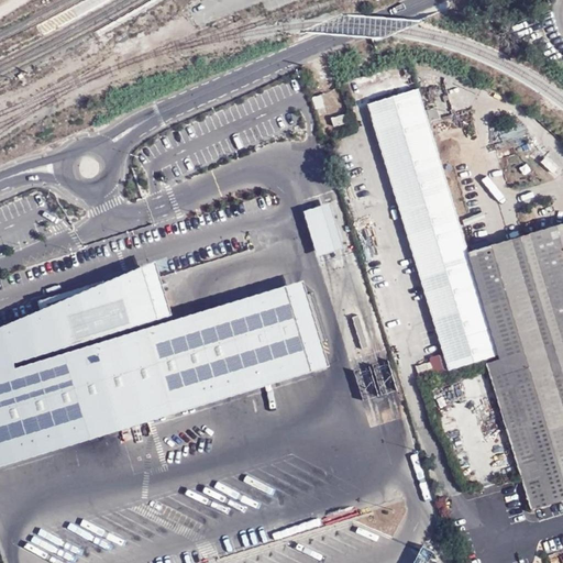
[(415,84),(409,66),(405,67),(410,85),(415,84)]
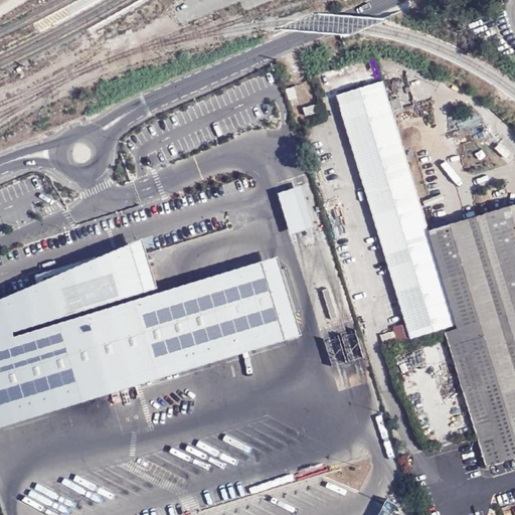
[(456,326),(427,231),(383,82),(337,97),(406,324),(410,339),(410,340),(456,326)]
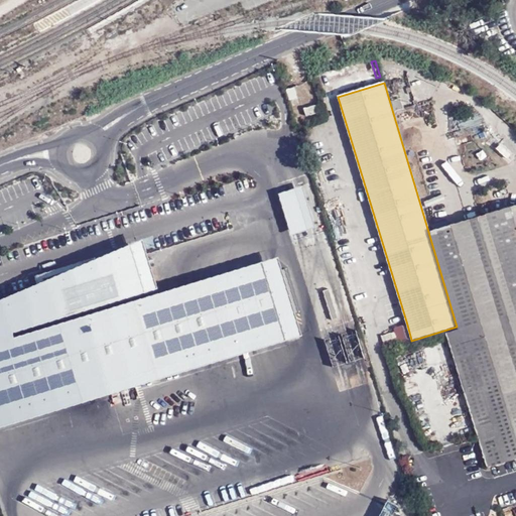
[(315,105),(303,110),(306,117),(318,113),(315,105)]
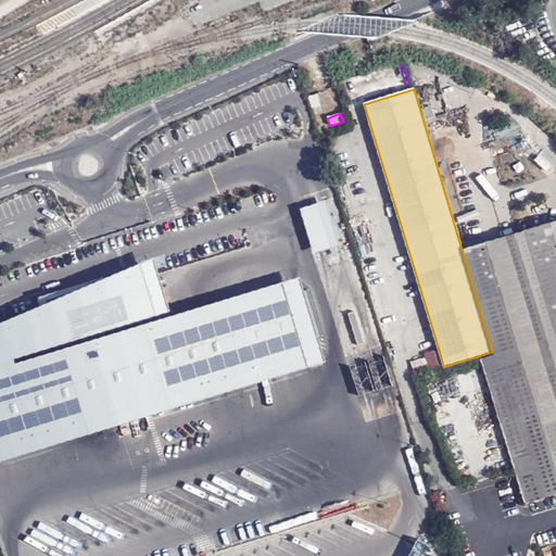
[(451,119),(432,123),(434,134),(453,130),(451,119)]
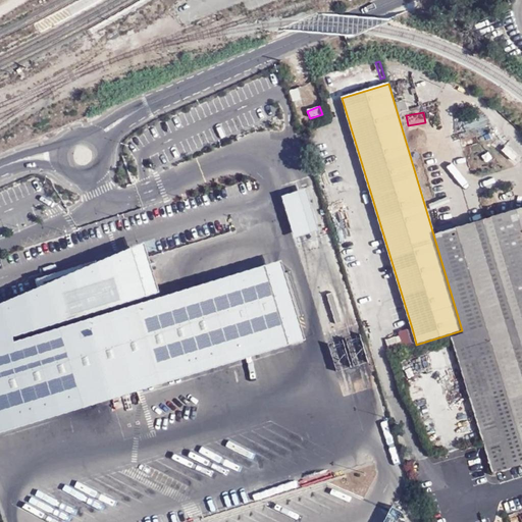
[(512,162),(520,156),(509,144),(502,151),(512,162)]
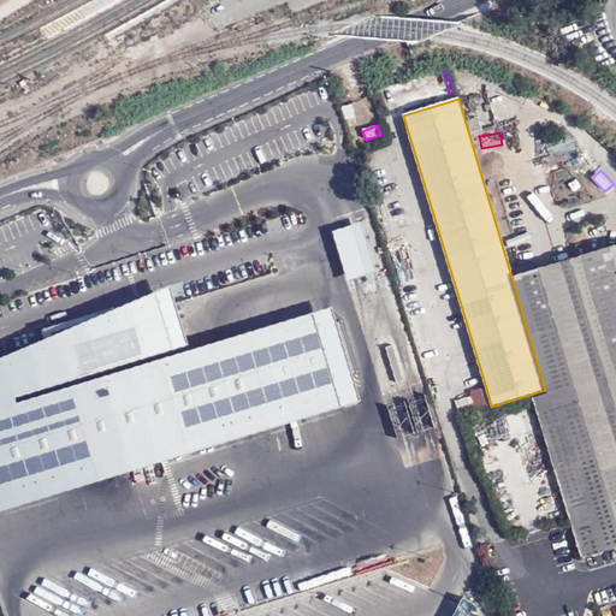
[(615,244),(513,276),(546,389),(548,394),(546,394),(531,398),(580,558),(615,546),(615,244)]
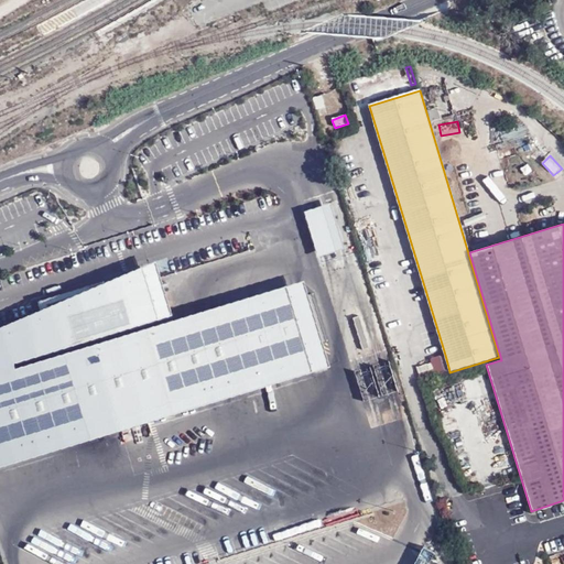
[(0,324),(0,466),(338,366),(314,280),(182,311),(172,283),(163,258),(100,281),(43,305),(0,324)]
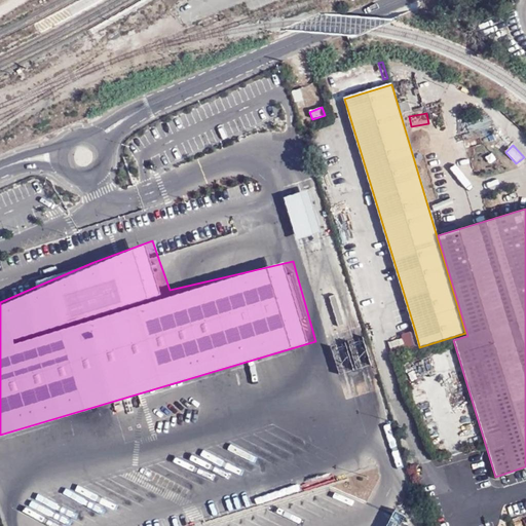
[(415,347),(419,346),(415,331),(411,333),(415,347)]
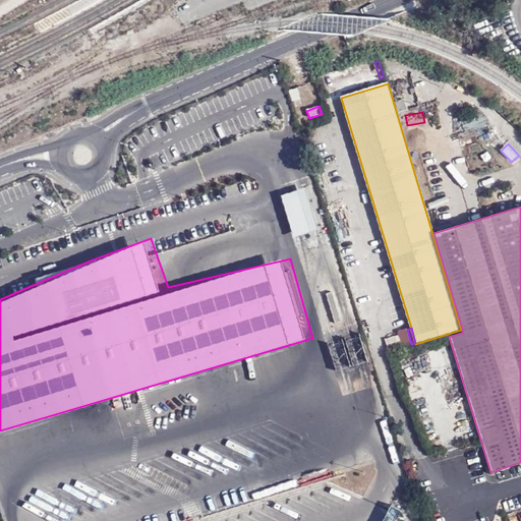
[(442,478),(448,475),(441,459),(435,462),(442,478)]
